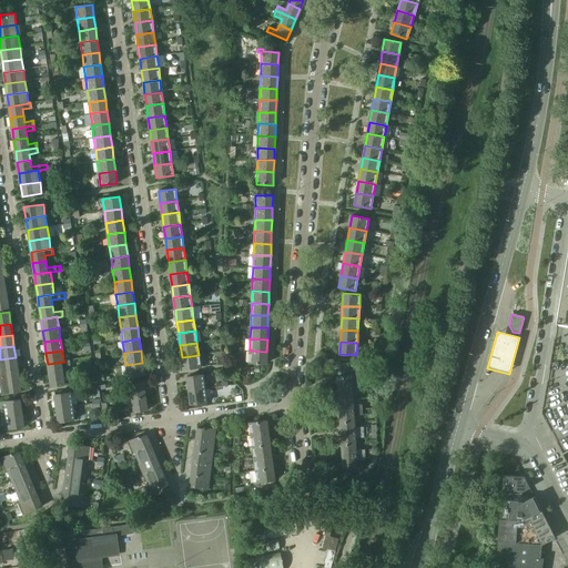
[(266,352),(250,351),(250,363),(266,364),(266,352)]
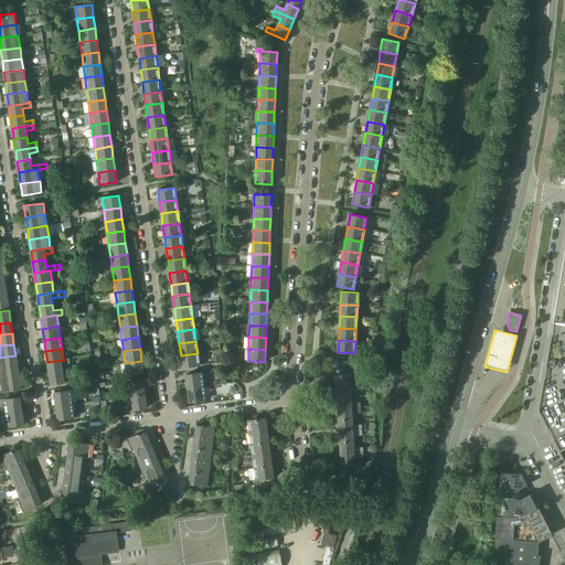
[(198,353),(181,355),(182,368),(199,365),(198,353)]
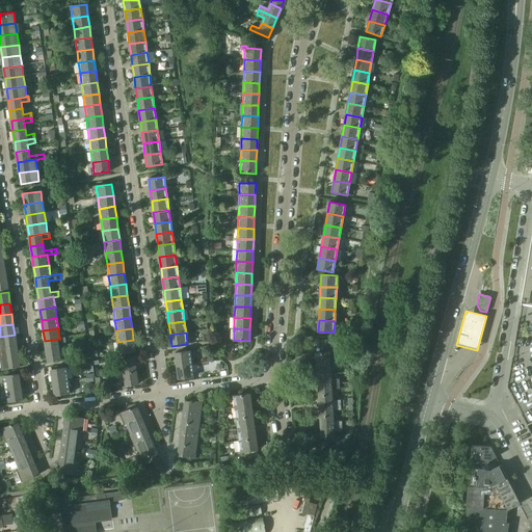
[(15,335),(0,337),(0,347),(16,345),(15,335)]
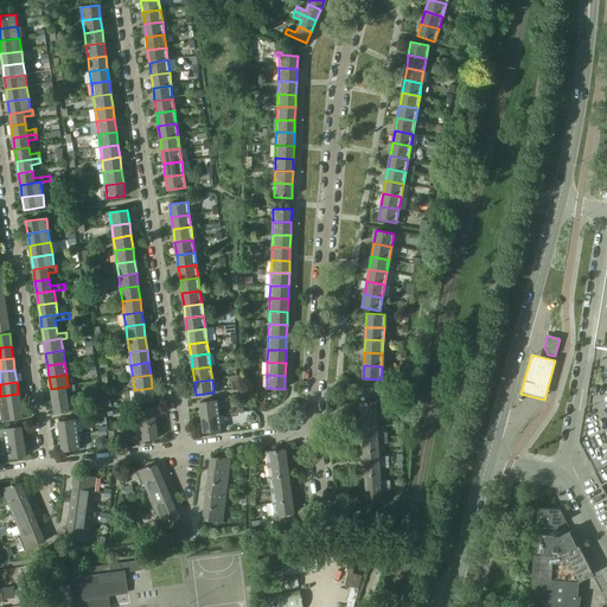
[(69,387),(51,389),(53,401),(66,398),(65,393),(75,390),(74,384),(68,385),(69,387)]
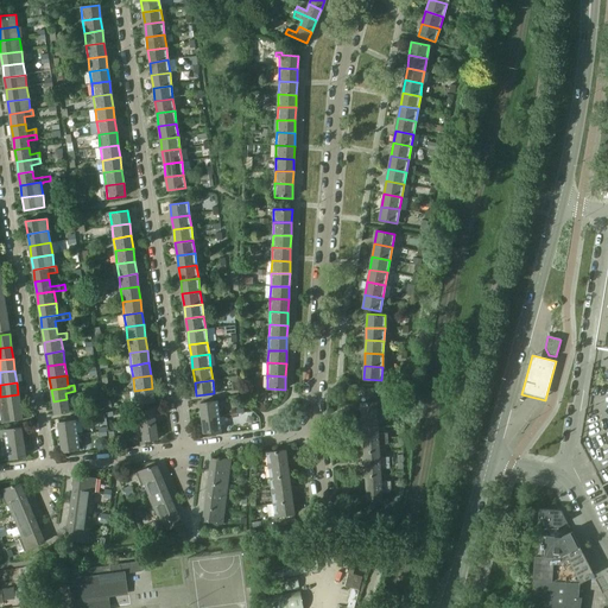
[(152,388),(134,391),(137,404),(154,401),(152,388)]
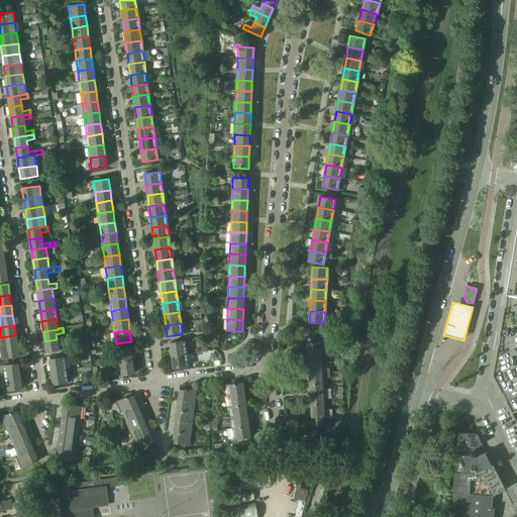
[(15,335),(0,337),(0,347),(17,345),(15,335)]
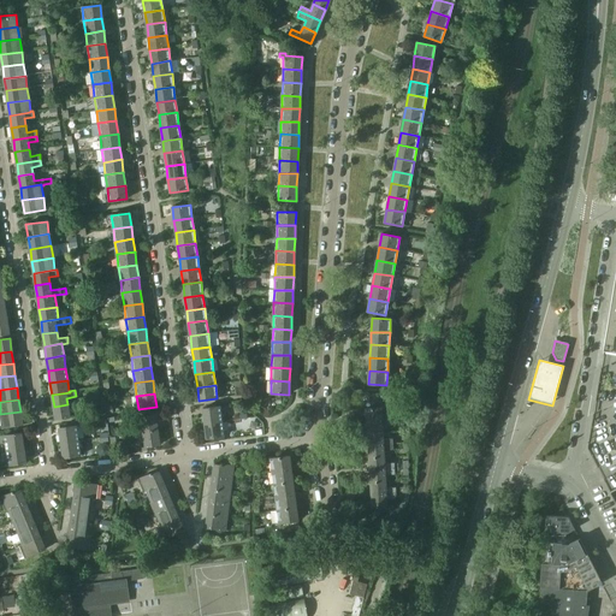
[(67,404),(54,407),(55,419),(80,415),(78,410),(69,412),(67,404)]
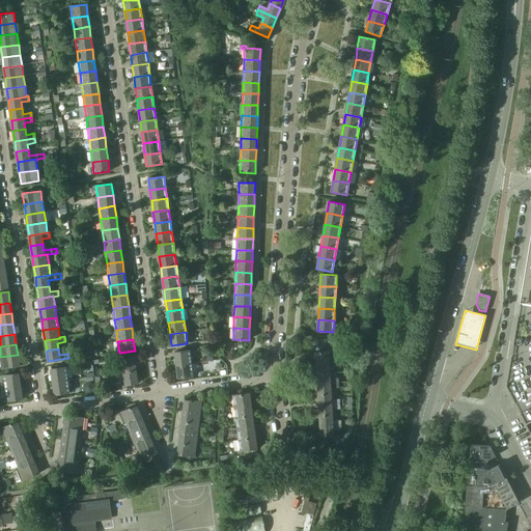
[(174,353),(176,365),(191,363),(190,351),(174,353)]
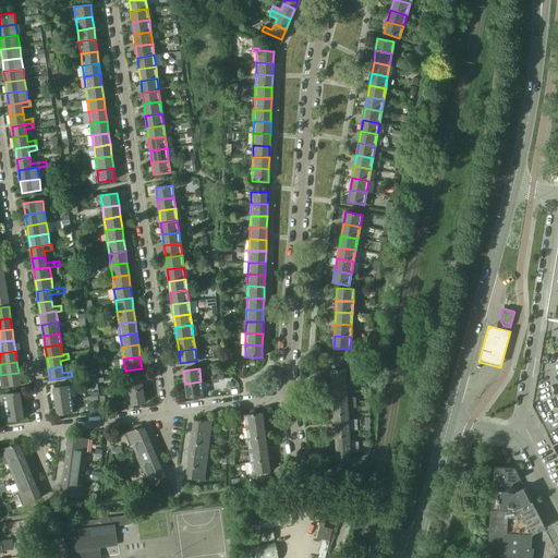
[(344,376),(344,370),(335,370),(331,371),(332,381),(353,380),(353,375),(344,376)]
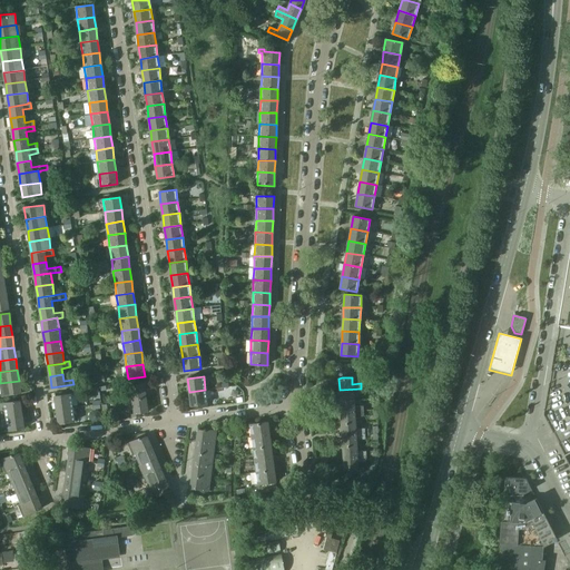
[(19,381),(0,383),(0,385),(1,395),(21,393),(19,381)]
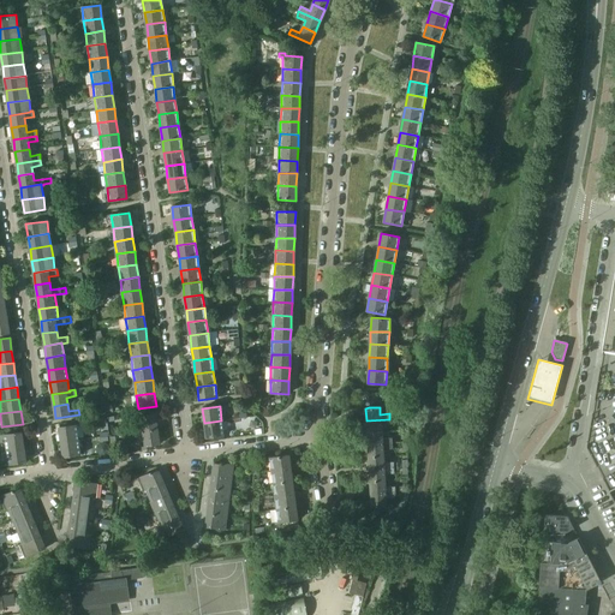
[(141,416),(143,431),(156,429),(155,415),(141,416)]
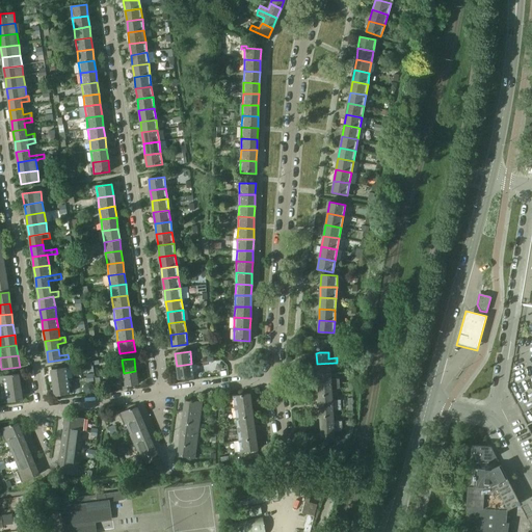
[(337,363),(317,364),(318,374),(329,374),(329,368),(338,367),(337,363)]
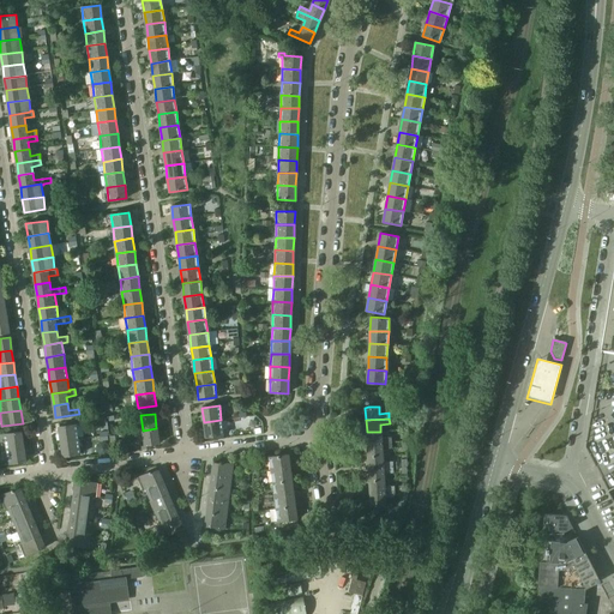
[(221,420),(204,422),(206,438),(223,435),(221,420)]
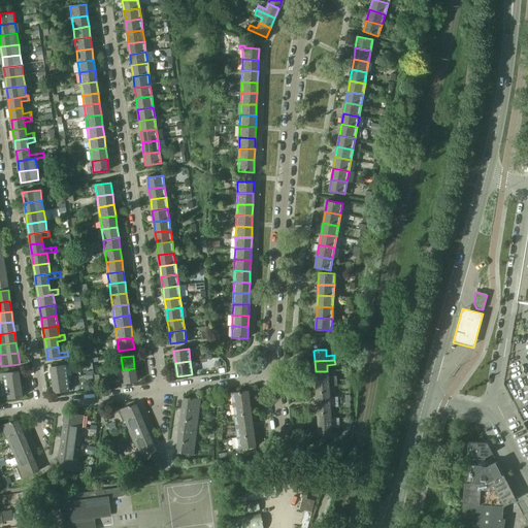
[(51,367),(53,380),(67,377),(65,365),(51,367)]
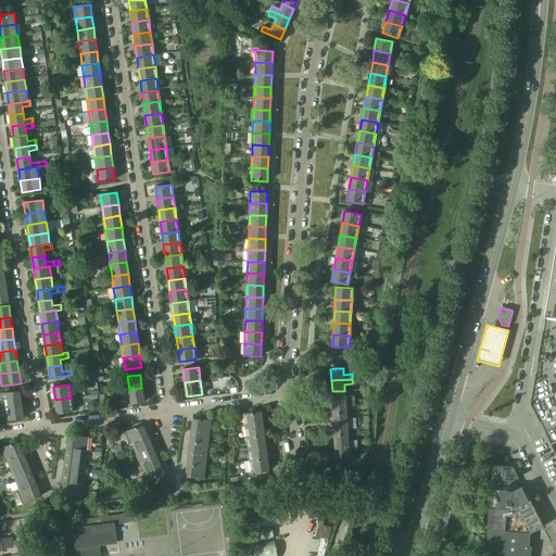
[(141,388),(129,390),(131,403),(127,404),(128,406),(133,406),(133,403),(143,402),(141,388)]
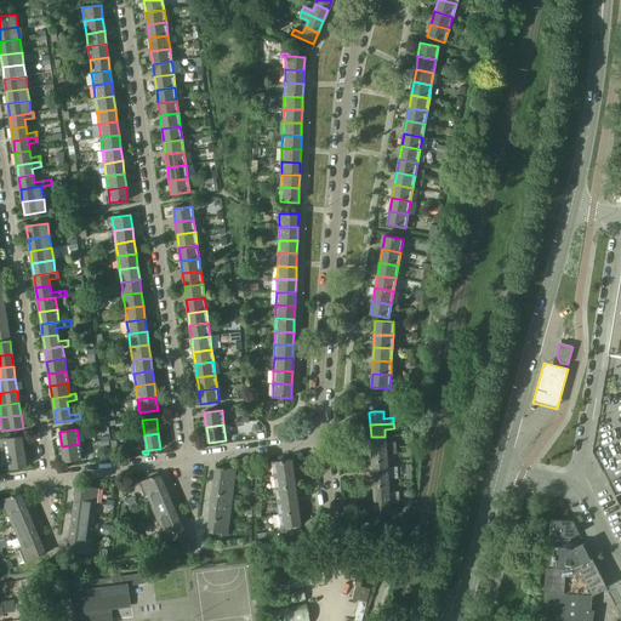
[(4,439),(6,454),(23,451),(22,437),(4,439)]
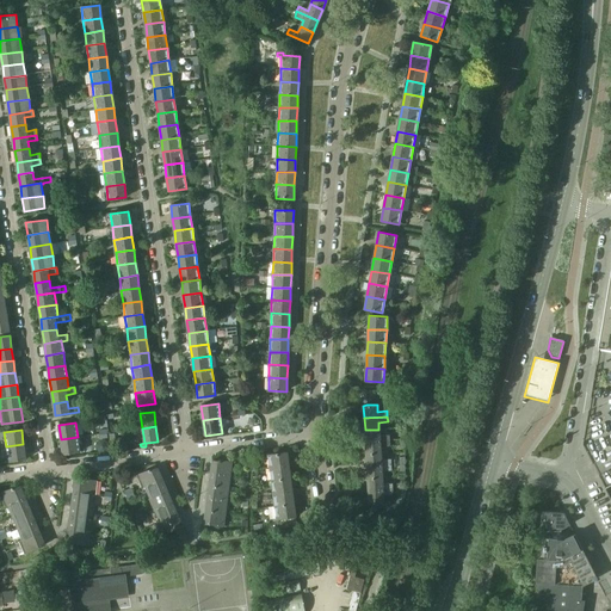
[(378,430),(365,430),(365,442),(389,440),(388,436),(380,436),(378,430)]
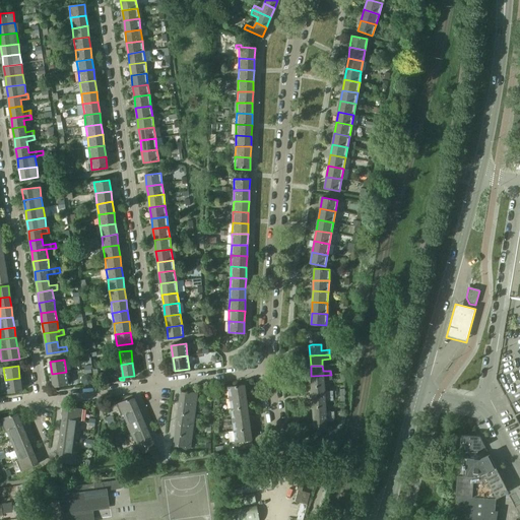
[(66,372),(52,374),(54,387),(68,385),(66,372)]
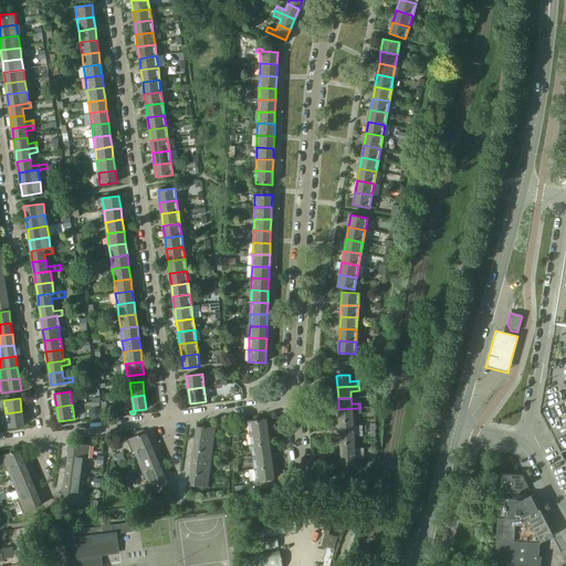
[(360,408),(338,409),(339,421),(352,420),(352,413),(360,413),(360,408)]
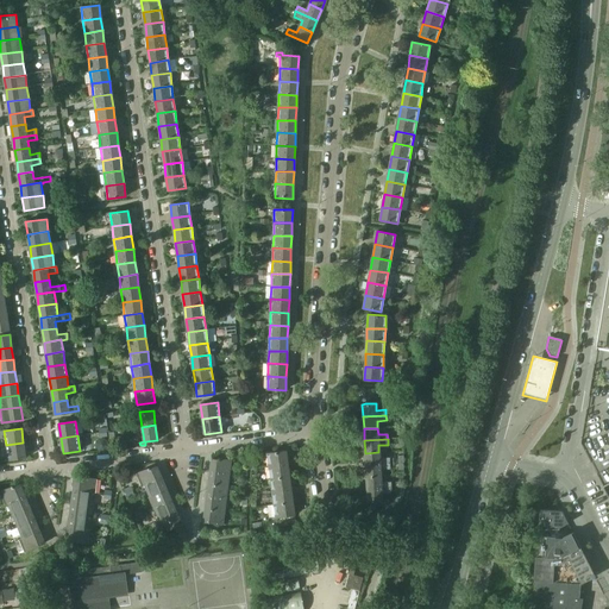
[(23,443),(6,445),(8,460),(25,458),(23,443)]
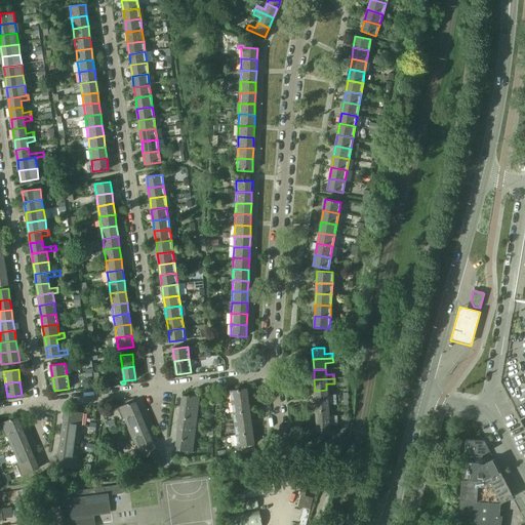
[(231,391),(232,402),(247,400),(246,389),(231,391)]
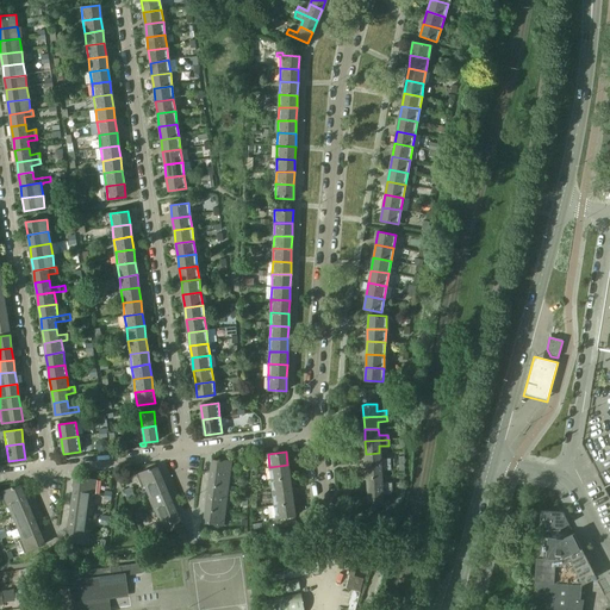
[(379,453),(366,454),(366,466),(390,465),(390,459),(380,460),(379,453)]
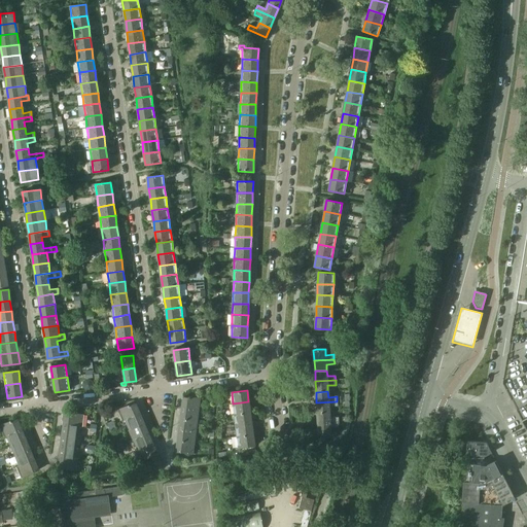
[(183,397),(182,409),(198,411),(199,398),(189,396),(189,398),(183,397)]
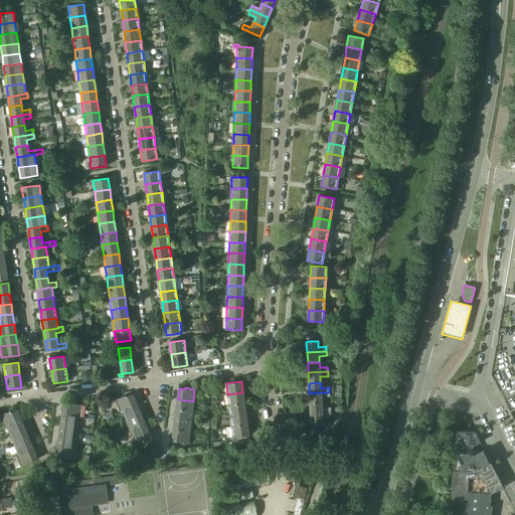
[(242,392),(227,394),(229,405),(244,403),(242,392)]
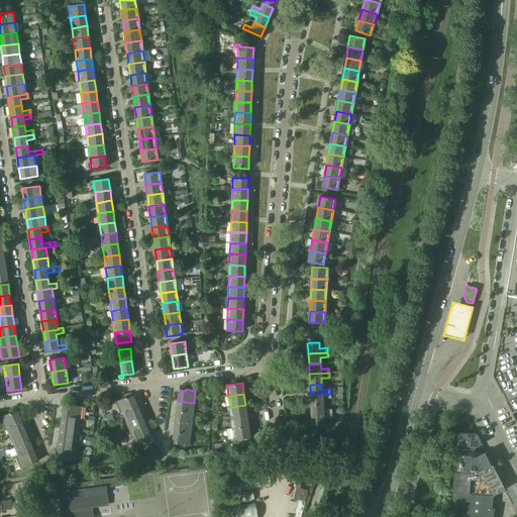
[(330,394),(310,395),(311,405),(323,404),(322,399),(330,398),(330,394)]
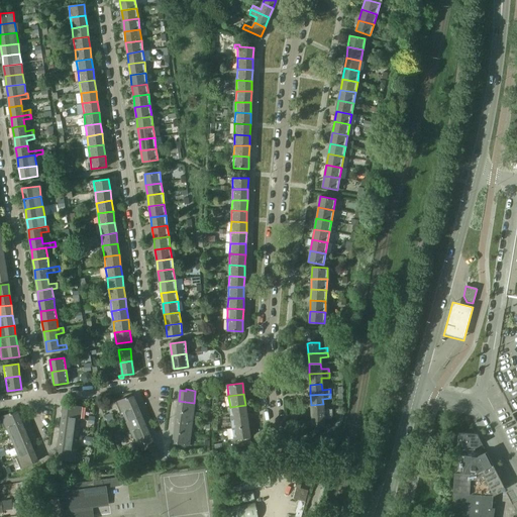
[(120,413),(122,412),(137,406),(132,396),(127,398),(127,397),(115,402),(120,413)]
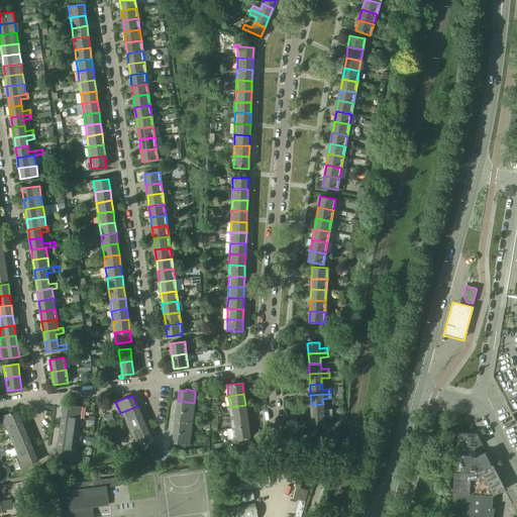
[(194,403),(179,401),(177,411),(193,413),(194,403)]
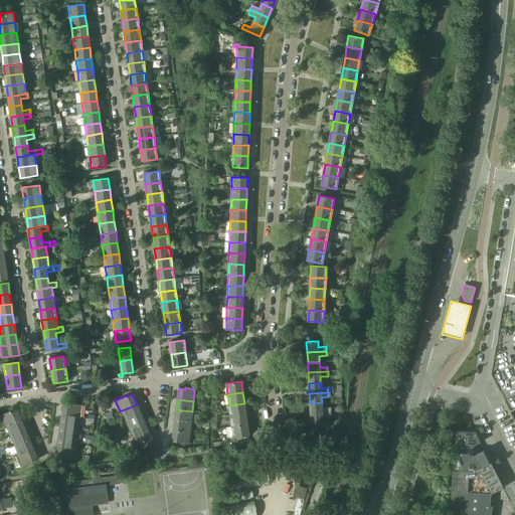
[(322,402),(310,403),(311,413),(330,412),(330,407),(322,408),(322,402)]
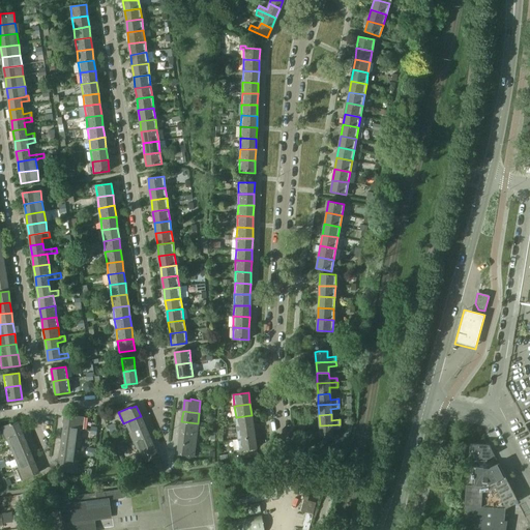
[(65,415),(64,427),(80,429),(83,430),(84,417),(71,415),(71,416),(65,415)]
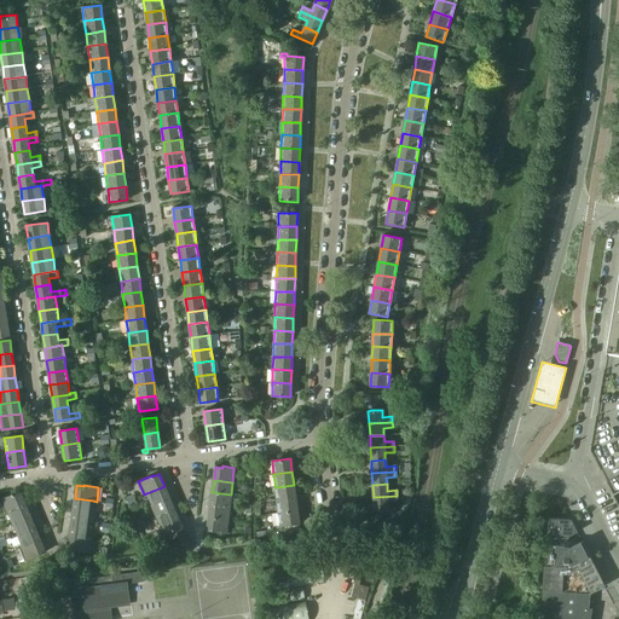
[(294,485),(276,487),(277,499),(295,497),(294,485)]
